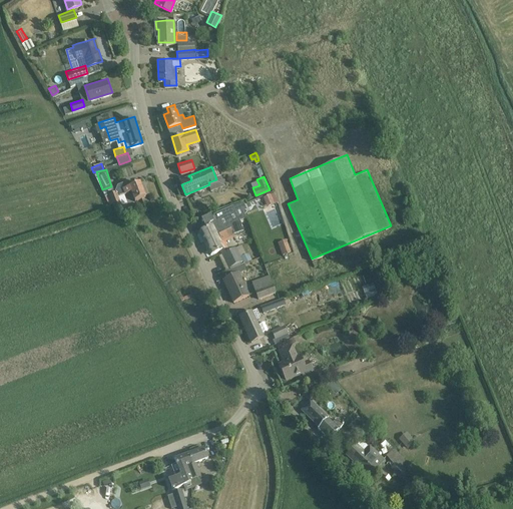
[(115,190),(108,192),(114,207),(115,207),(122,204),(118,194),(130,190),(130,191),(133,199),(136,198),(145,194),(145,193),(147,192),(145,186),(142,187),(140,180),(130,184),(128,185),(126,180),(118,183),(115,190)]
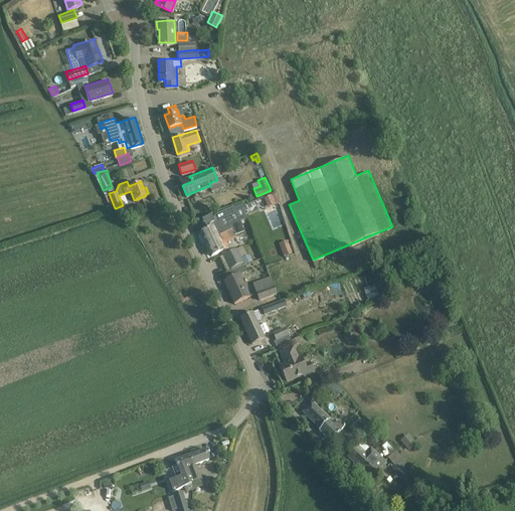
[(230,222),(240,218),(233,205),(222,209),(213,213),(212,212),(201,218),(204,224),(208,223),(209,226),(201,230),(205,239),(232,226),(230,222)]
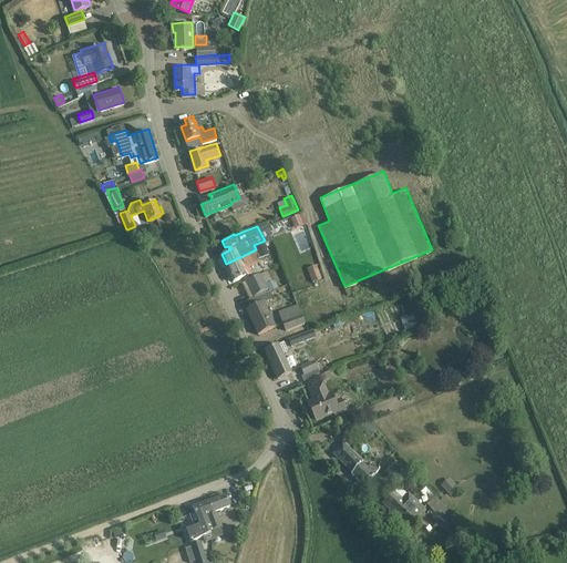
[(256,249),(226,264),(233,279),(243,275),(247,273),(243,264),(254,258),(269,253),(265,242),(265,241),(254,245),(256,249)]
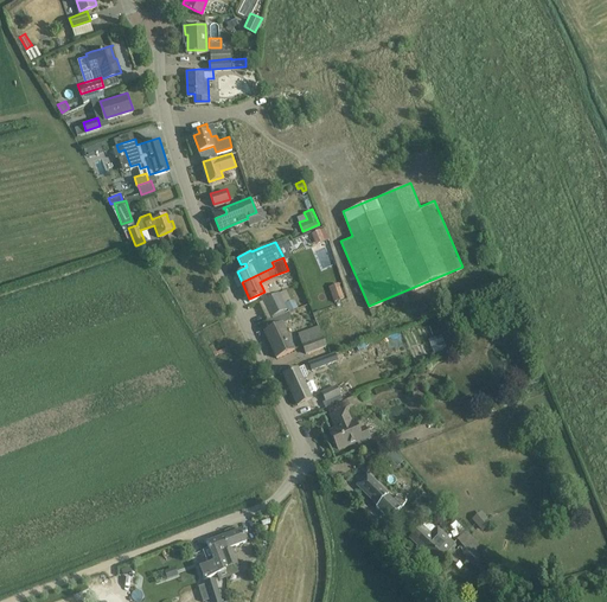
[(342,287),(332,290),(334,299),(345,295),(342,287)]
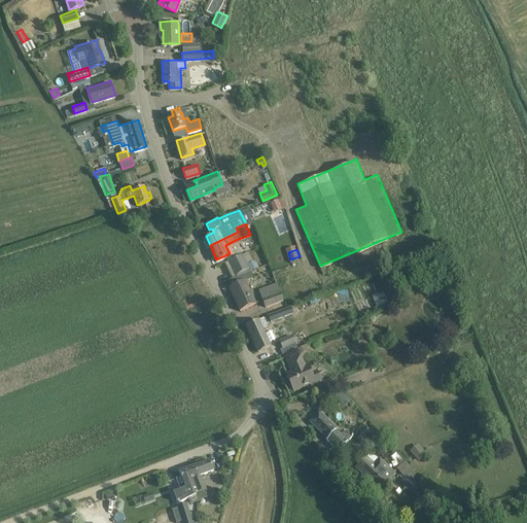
[(235,273),(249,266),(243,251),(227,258),(235,273)]
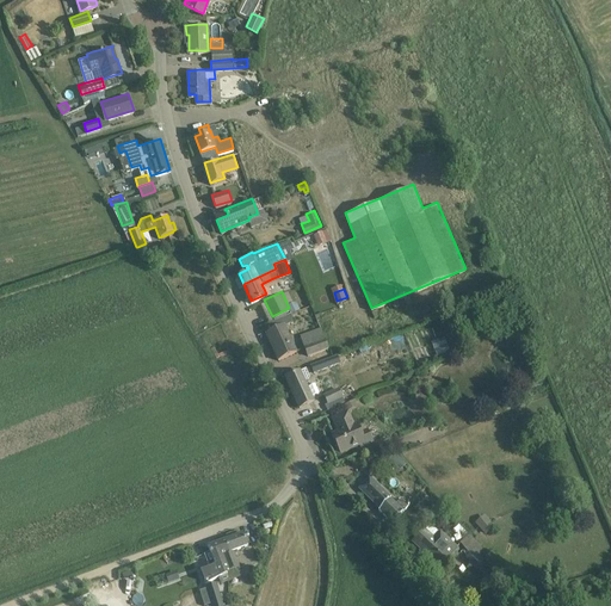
[(297,301),(288,304),(291,311),(300,307),(297,301)]
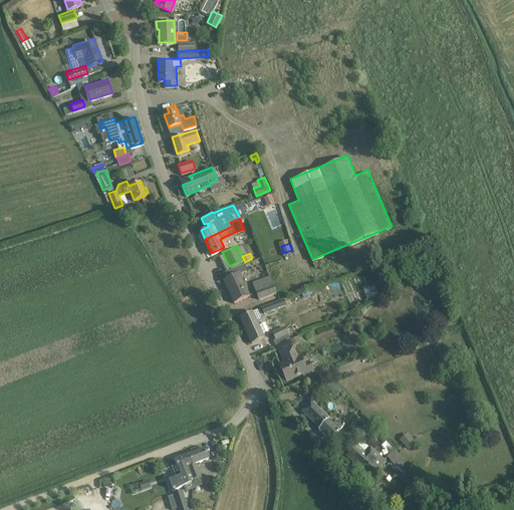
[(234,301),(249,293),(239,272),(245,269),(242,263),(225,270),(228,277),(224,279),(234,301)]
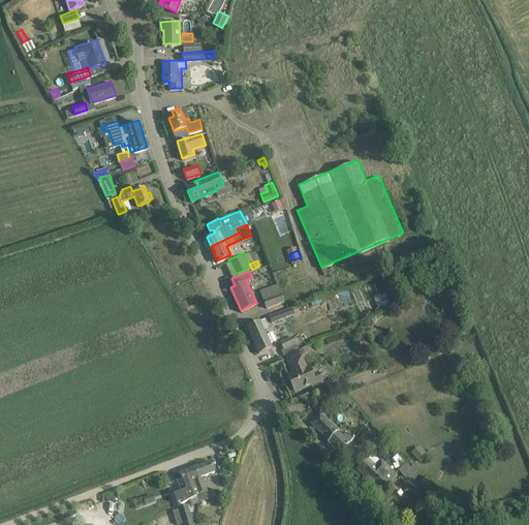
[(433,283),(438,297),(452,291),(445,278),(433,283)]
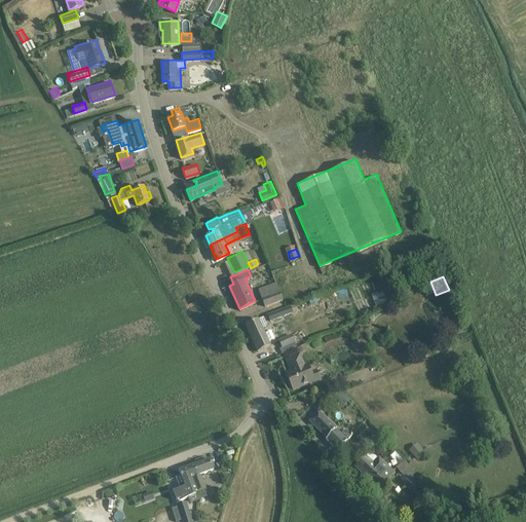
[(283,298),(279,290),(277,286),(262,291),(264,296),(262,296),(265,304),(283,298)]
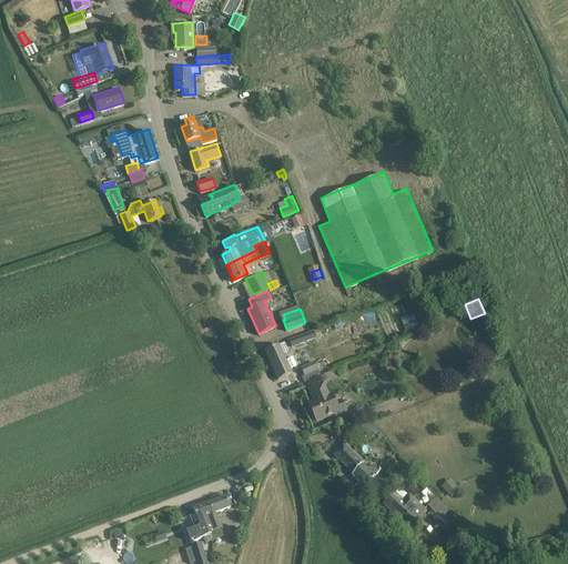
[(412,311),(399,315),(405,329),(417,324),(412,311)]
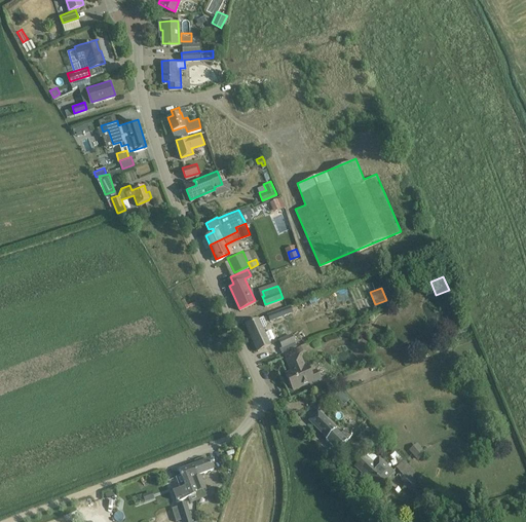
[(268,312),(270,319),(292,310),(290,304),(268,312)]
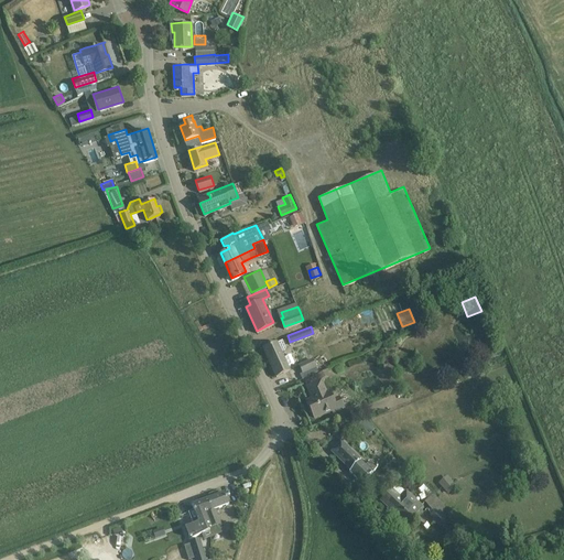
[(326,337),(333,336),(331,326),(324,329),(326,337)]
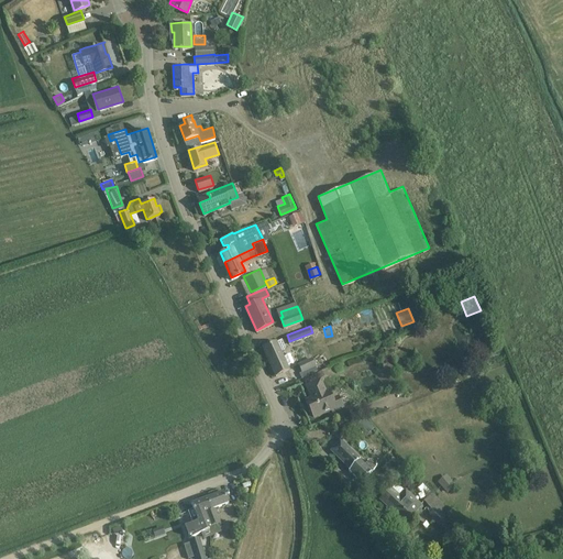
[(289,368),(280,350),(285,348),(285,346),(282,338),(276,340),(276,339),(263,346),(276,373),(289,368)]
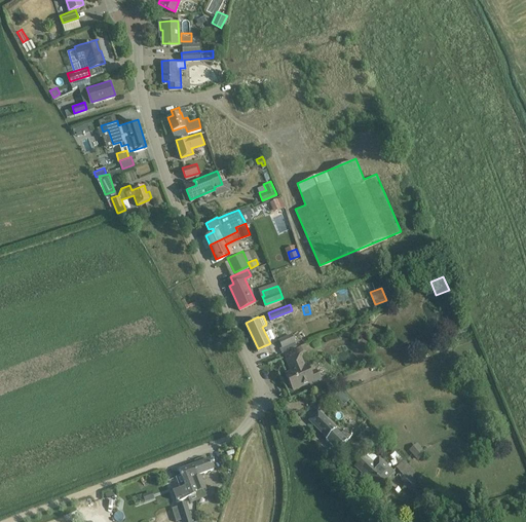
[(291,333),(278,338),(283,345),(294,339),(291,333)]
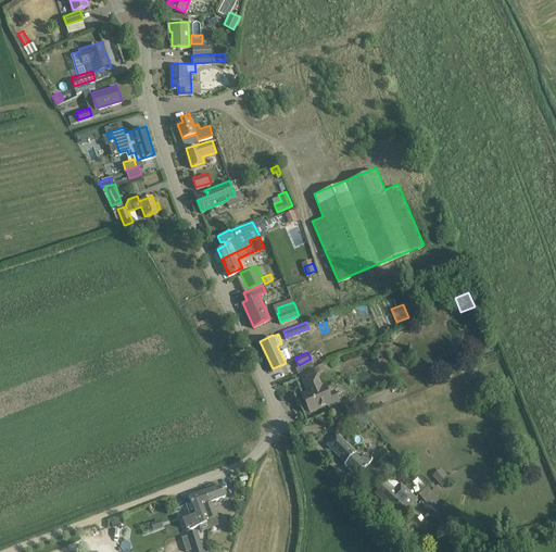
[(312,366),(315,372),(325,367),(323,361),(312,366)]
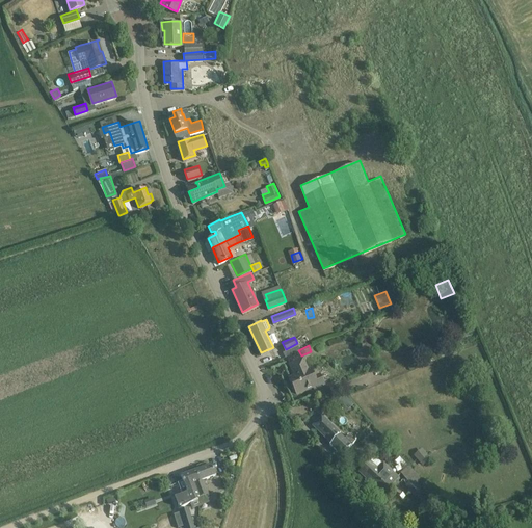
[(302,358),(299,359),(290,363),(295,374),(289,376),(296,393),(313,385),(314,387),(324,383),(319,372),(314,374),(311,367),(308,368),(302,358)]
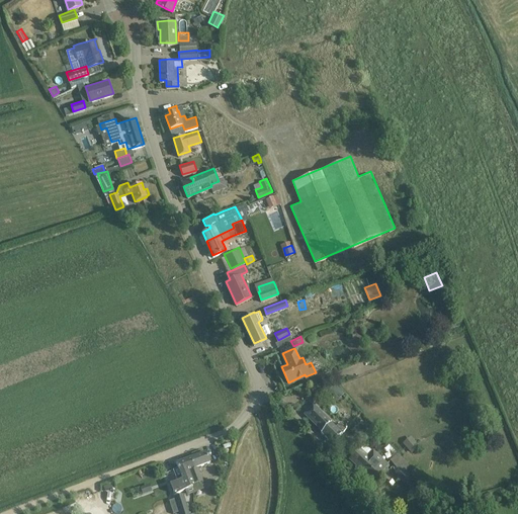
[(335,381),(330,386),(334,391),(339,386),(335,381)]
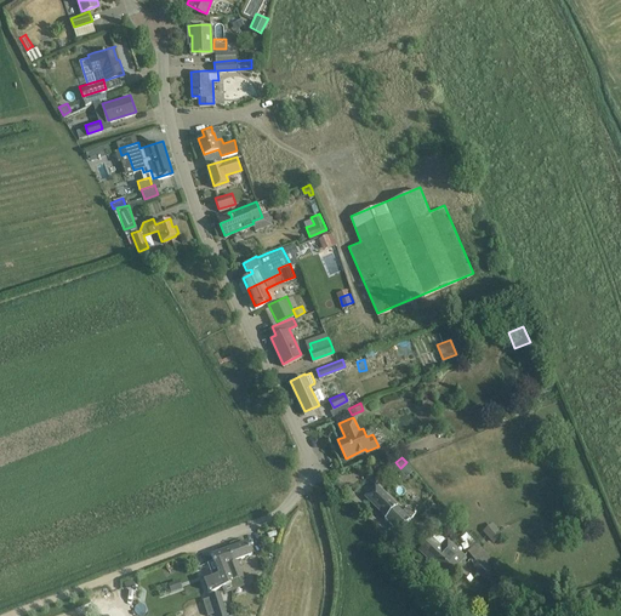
[(376,483),(374,485),(365,494),(387,515),(386,517),(398,529),(415,512),(408,503),(403,508),(397,502),(396,503),(376,483)]
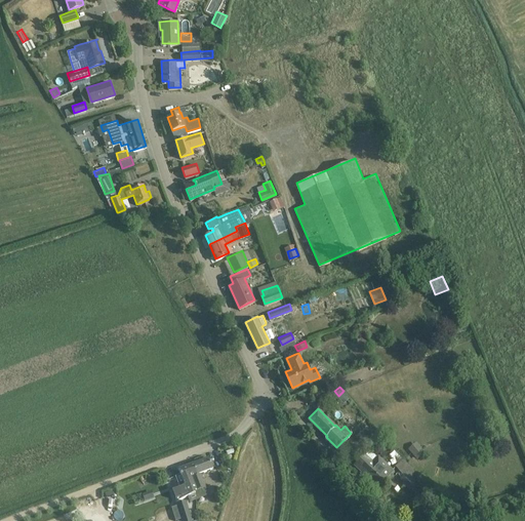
[(425,450),(415,440),(408,447),(417,457),(425,450)]
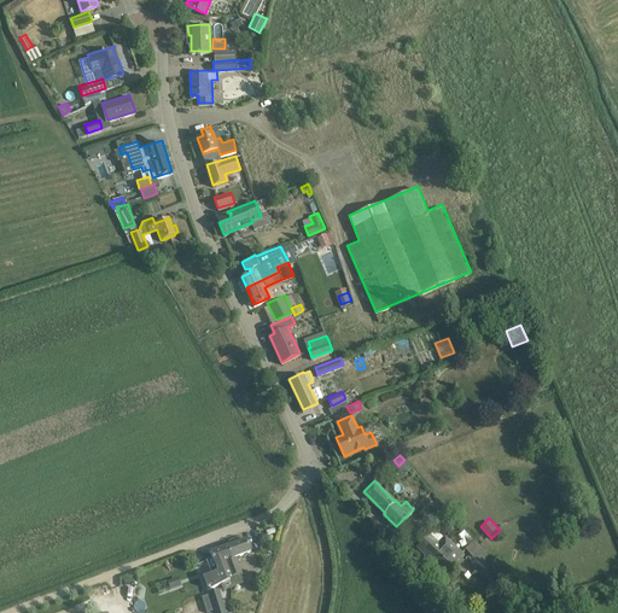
[(445,535),(444,536),(435,527),(427,535),(418,544),(444,570),(454,560),(462,552),(445,535)]
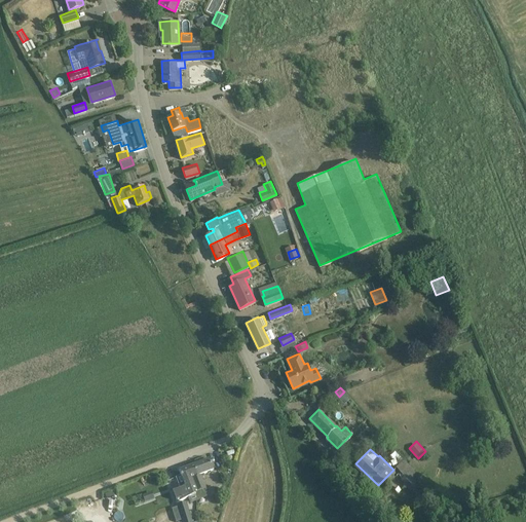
[(193,493),(194,492),(197,498),(210,494),(205,485),(208,485),(204,477),(202,478),(200,473),(214,468),(210,456),(191,463),(192,465),(193,470),(192,473),(193,477),(188,479),(193,493)]
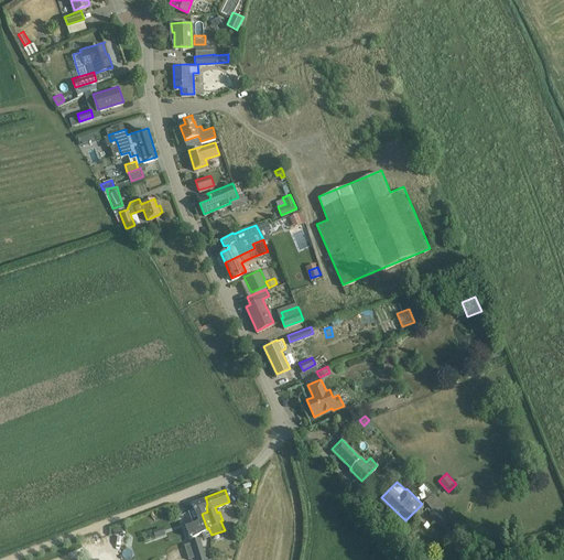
[(206,507),(207,504),(206,499),(205,497),(192,502),(198,520),(185,525),(188,535),(202,529),(203,530),(207,529),(202,514),(207,512),(206,507)]
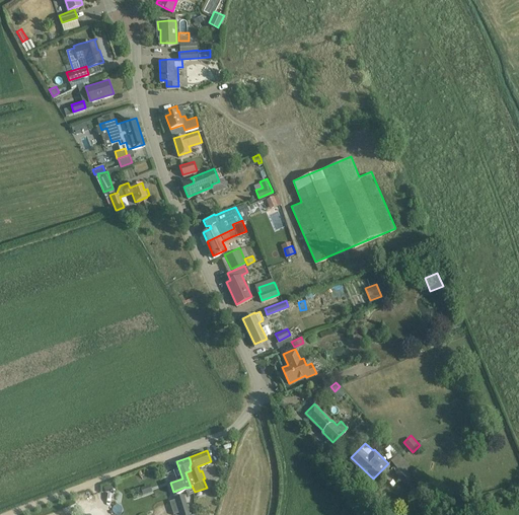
[(406,461),(396,470),(404,481),(416,471),(406,461)]
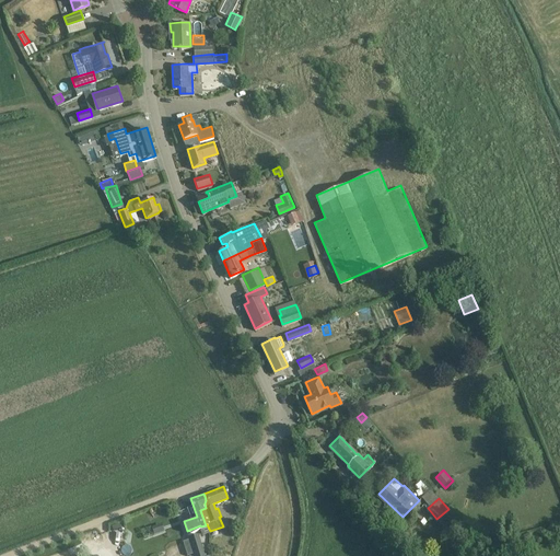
[(189,535),(195,555),(202,555),(206,555),(198,532),(189,535)]
